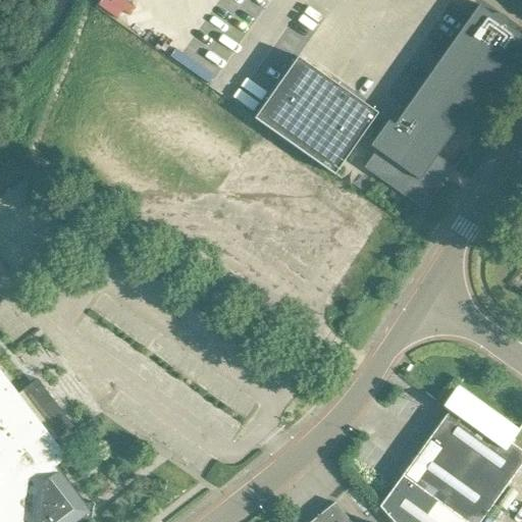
[(394,124),(298,56),(254,118),(334,174),(370,123),(380,131),(370,146),(376,150),(363,168),(424,211),(447,179),(428,167),(521,35),(509,25),(508,21),(507,18),(505,16),(503,14),(501,13),(498,12),(496,12),(493,12),(491,13),(478,4),(394,124)]
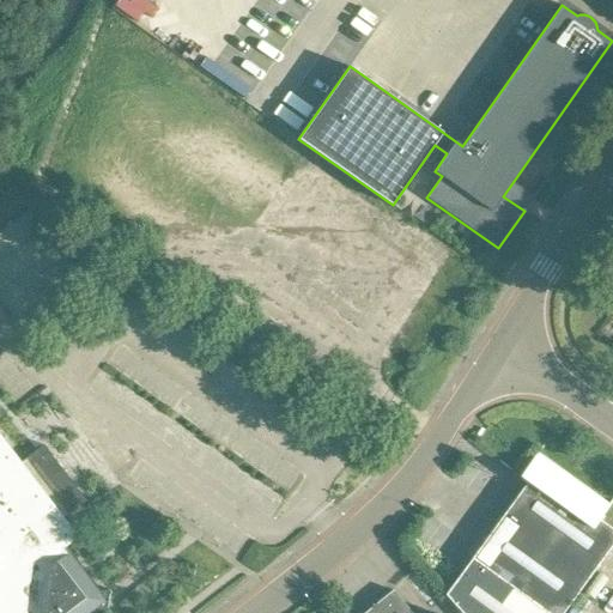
[(30,210),(0,231),(0,301),(25,333),(87,286),(30,210)]
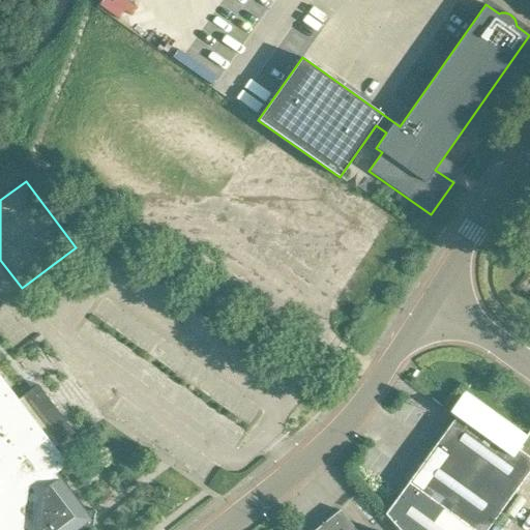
[(85,507),(57,472),(67,465),(55,448),(75,433),(38,386),(19,401),(0,376),(0,529),(80,529),(82,529),(77,522),(78,512),(85,507)]
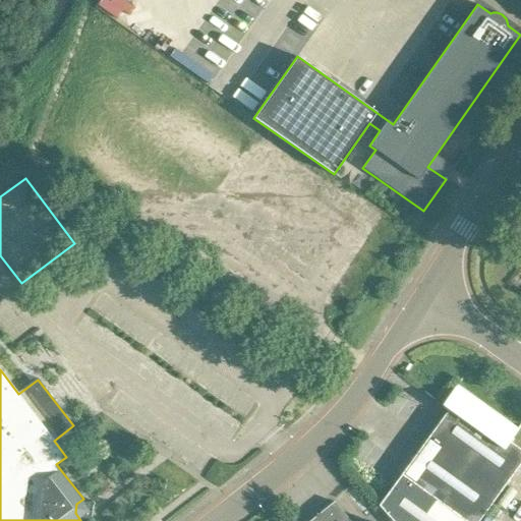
[(518,429),(456,386),(442,405),(449,409),(379,506),(392,520),(477,520),(520,462),(520,450),(509,442),(518,429)]
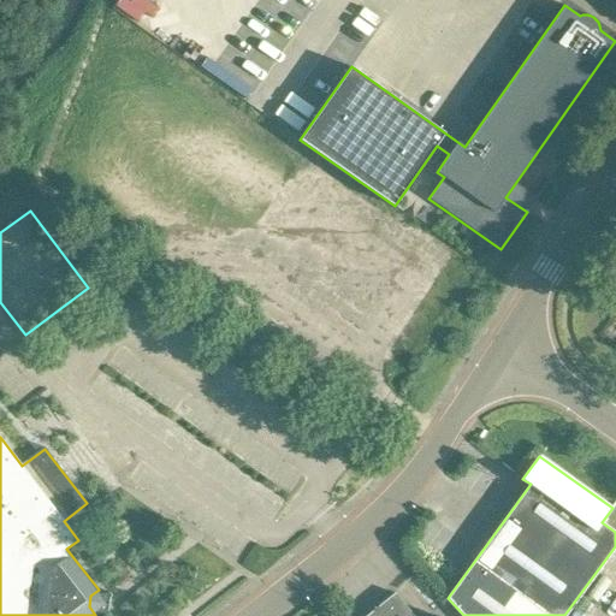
[(413,615),(395,593),(366,615),(413,615)]
